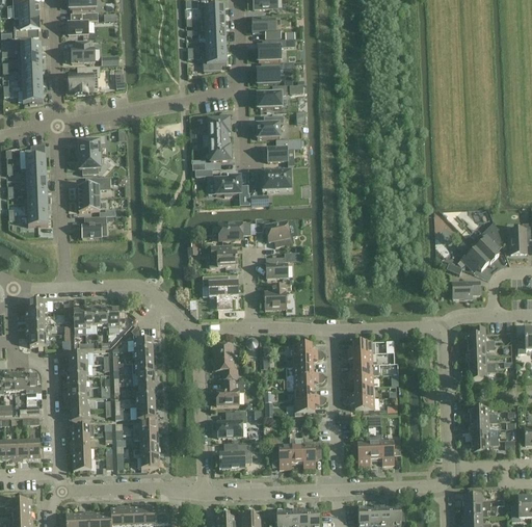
[(12,0),(14,16),(40,15),(38,1),(31,1),(31,0),(12,0)]
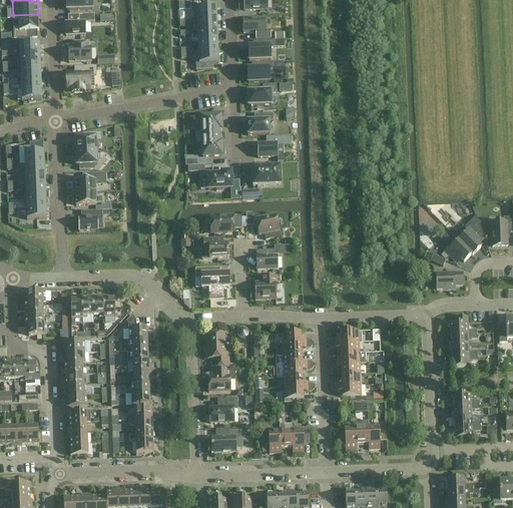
[(194,16),(216,15),(216,4),(193,5),(193,6),(194,16)]
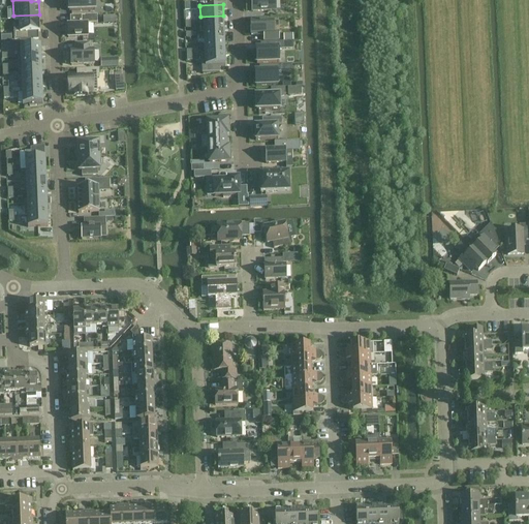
[(67,20),(68,33),(88,32),(87,20),(97,19),(97,11),(70,12),(70,20),(67,20)]
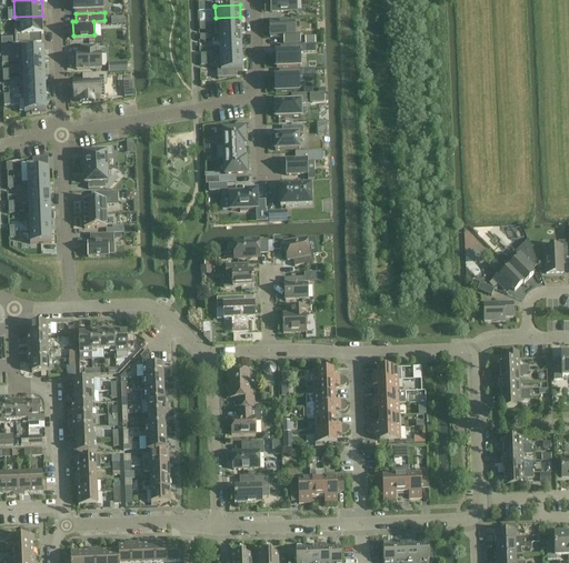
[(42,30),(42,16),(15,17),(20,17),(21,28),(16,28),(16,39),(21,39),(21,46),(36,44),(36,38),(41,38),(41,30),(42,30)]
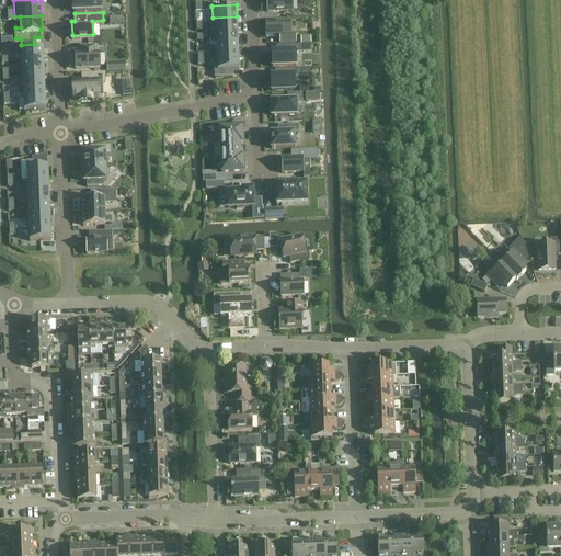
[(237,16),(213,18),(213,30),(238,29),(237,16)]
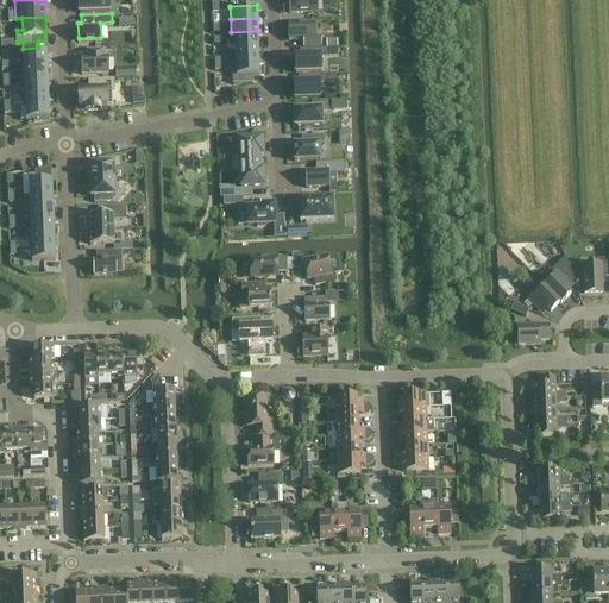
[(286,20),(287,36),(301,35),(301,42),(319,42),(318,32),(313,32),(313,19),(286,20)]
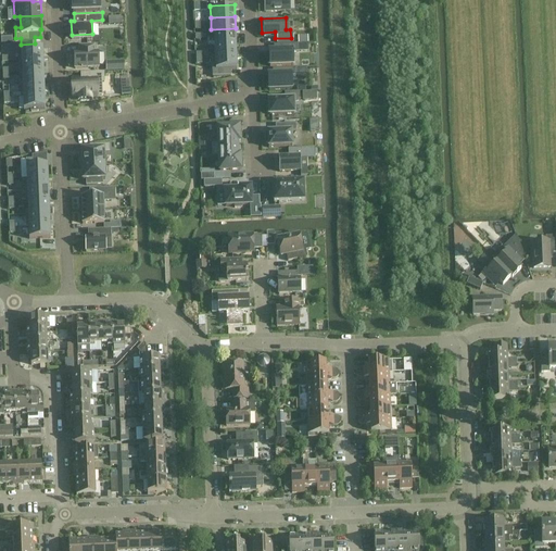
[(214,41),(236,40),(236,28),(211,29),(214,29),(214,41)]
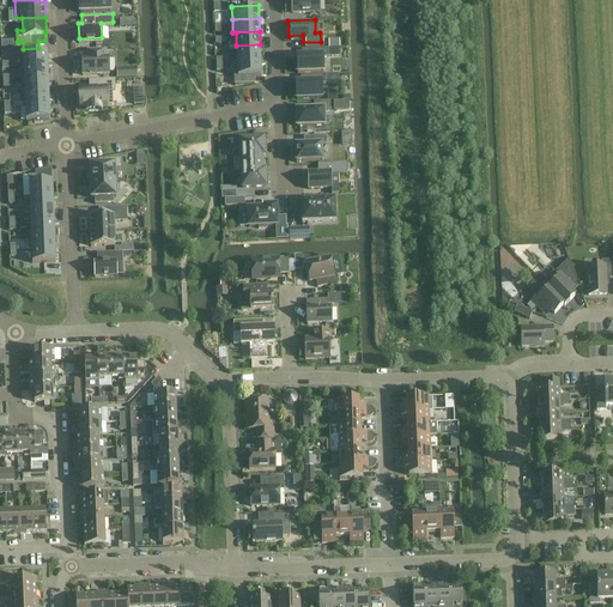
[(297,66),(297,68),(323,67),(322,53),(326,53),(326,43),(302,44),(302,46),(303,46),(304,52),(297,53),(297,55),(295,55),(295,66),(297,66)]
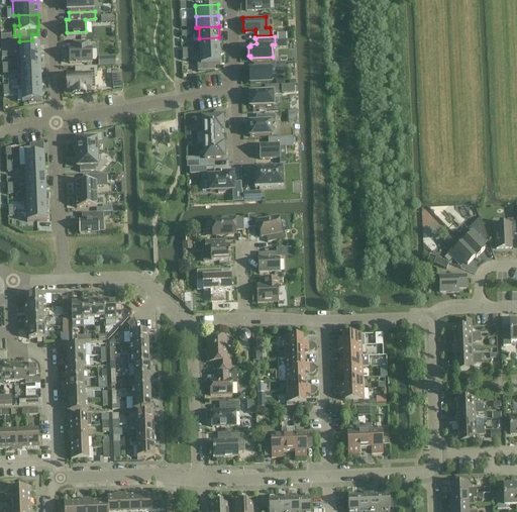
[(219,48),(219,37),(199,38),(200,48),(197,49),(219,48)]
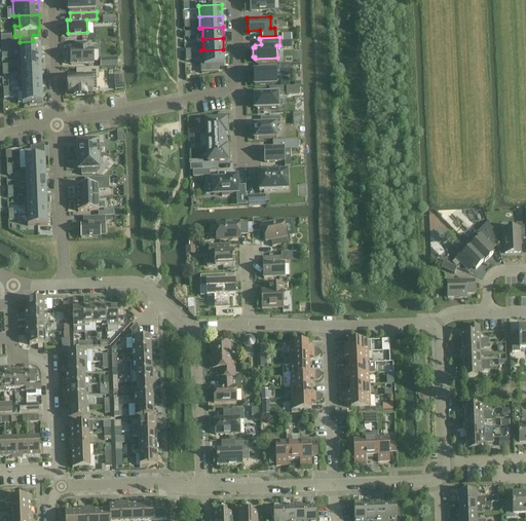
[(70,46),(71,61),(94,60),(92,45),(89,45),(89,39),(75,40),(75,46),(70,46)]
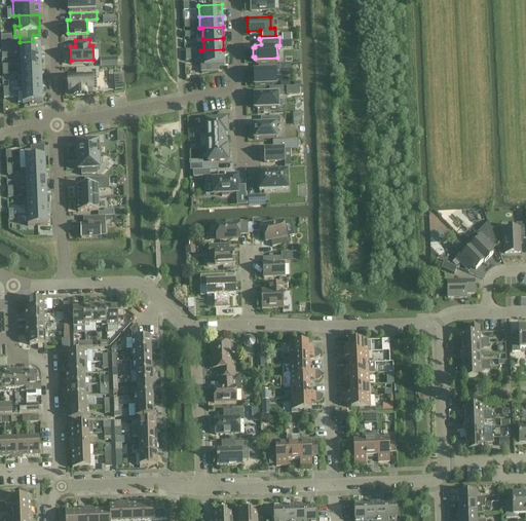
[(21,53),(40,53),(40,41),(33,41),(20,42),(21,53)]
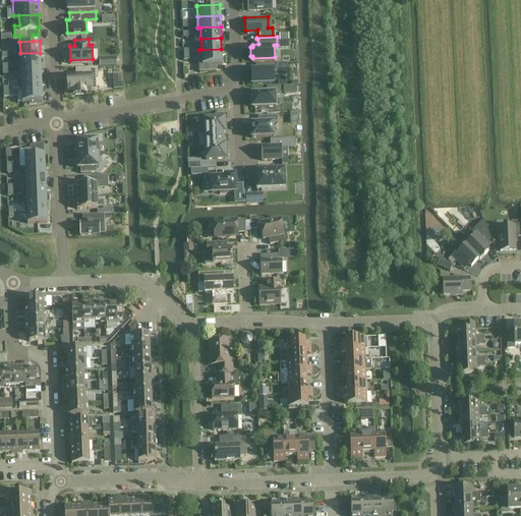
[(221,49),(198,50),(199,67),(216,67),(216,61),(222,60),(221,49)]
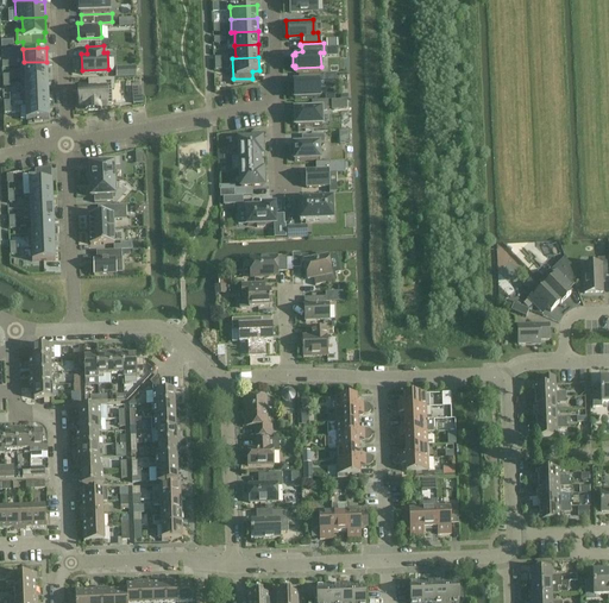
[(24,75),(48,75),(46,62),(24,62),(20,63),(22,76),(24,75)]
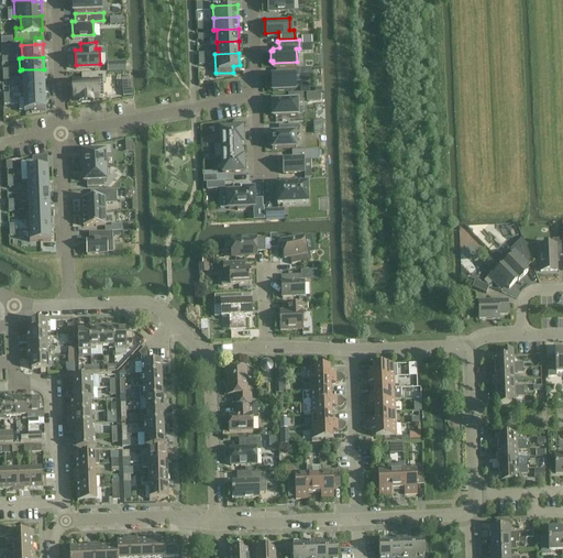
[(107,58),(108,67),(117,67),(117,57),(107,58)]
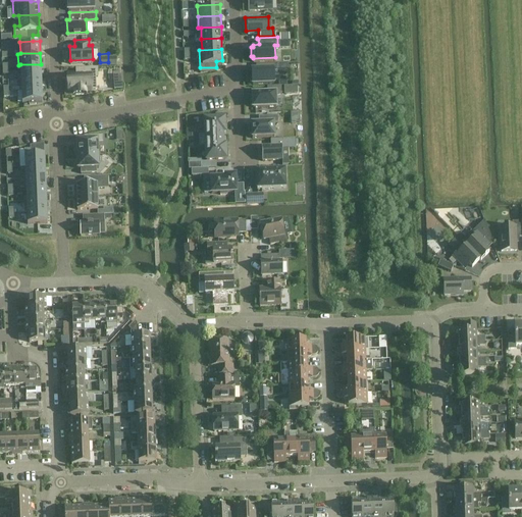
[(252,79),(252,81),(273,80),(273,66),(277,65),(277,60),(255,60),(255,61),(257,61),(257,66),(251,67),(251,69),(249,69),(250,79),(252,79)]
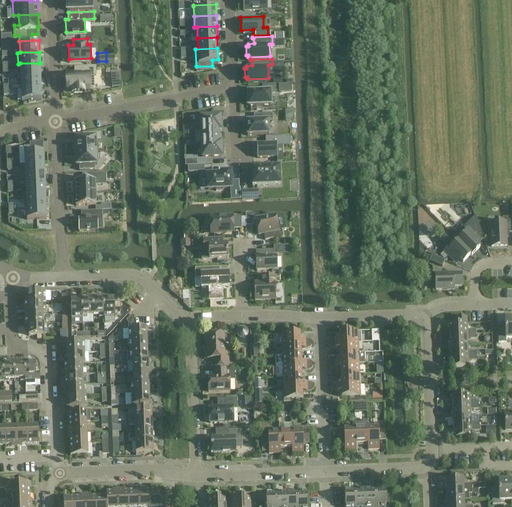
[(20,63),(21,74),(40,74),(40,63),(20,63)]
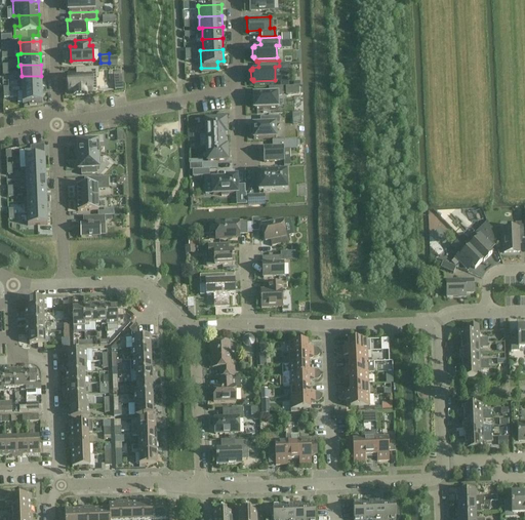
[(69,86),(69,88),(75,88),(75,91),(88,90),(88,87),(93,87),(93,86),(98,86),(98,73),(101,73),(101,65),(81,66),(82,73),(69,74),(69,76),(67,76),(68,86),(69,86)]
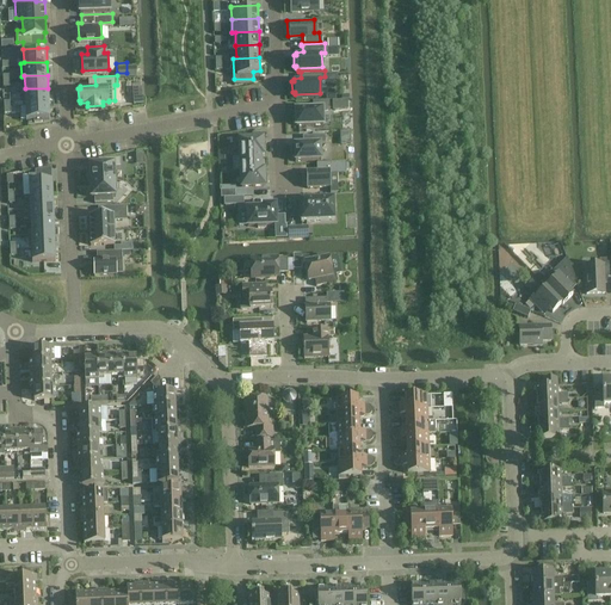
[(22,90),(23,103),(25,102),(49,102),(48,88),(25,88),(22,90)]
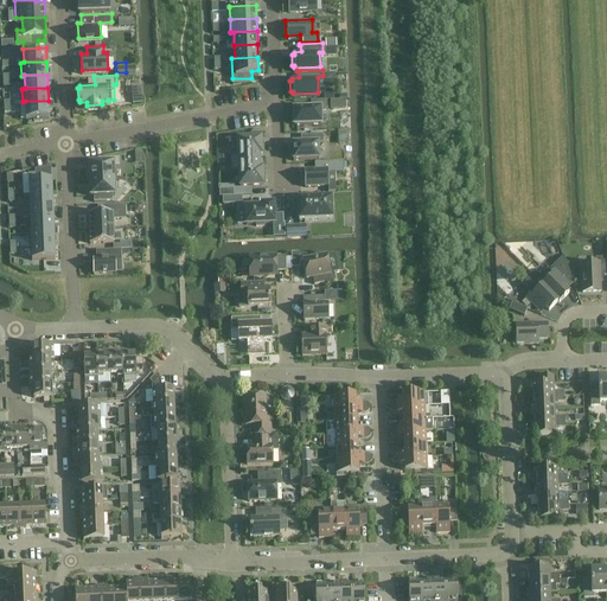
[(321,120),(320,104),(327,104),(327,95),(325,95),(311,96),(311,104),(294,106),(294,108),(291,108),(292,117),(294,117),(294,121),(321,120)]
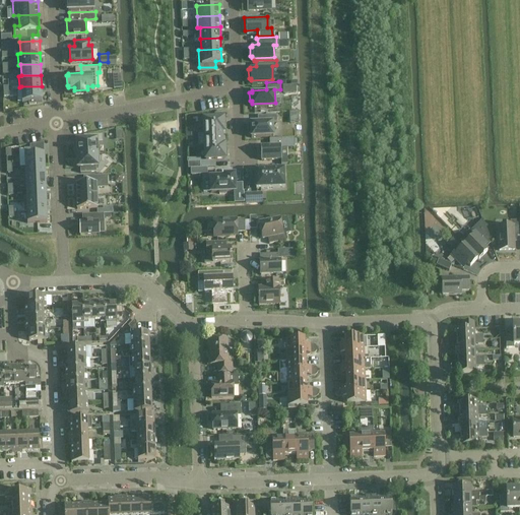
[(285,81),(282,81),(282,89),(297,89),(296,81),(285,81)]
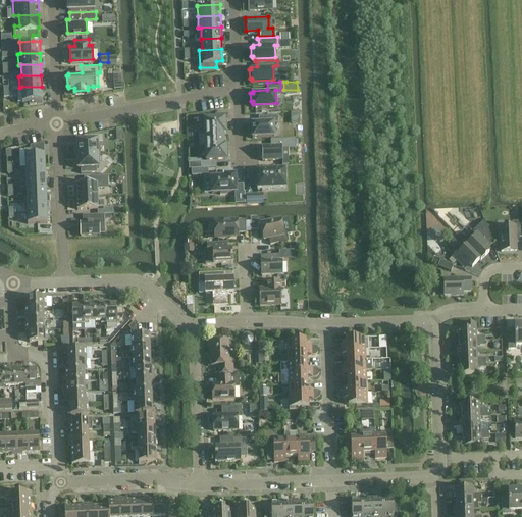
[(42,87),(21,87),(22,99),(42,98),(42,87)]
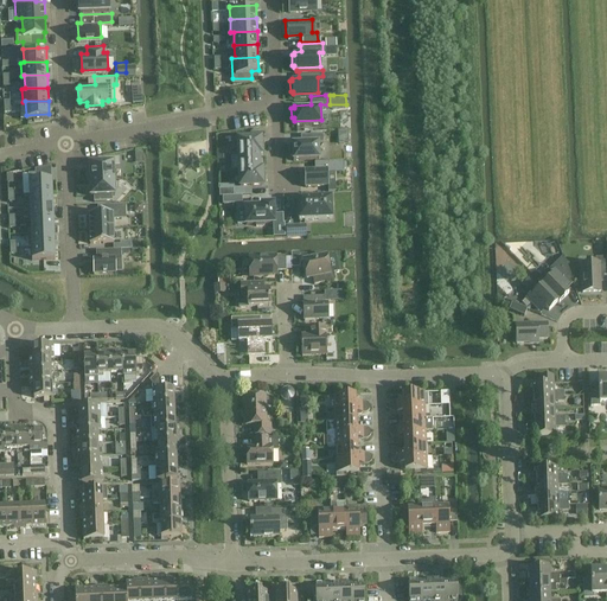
[(337,126),(338,139),(349,139),(347,126),(337,126)]
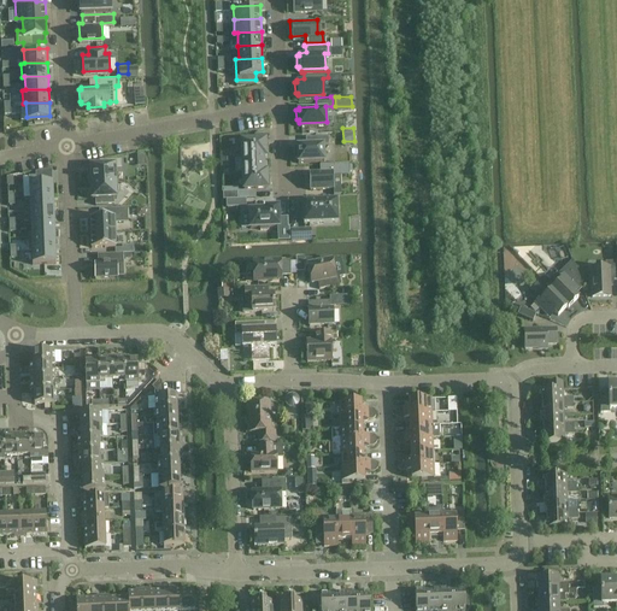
[(297,144),(294,144),(295,154),(298,153),(298,159),(324,158),(323,141),(328,141),(328,133),(310,133),(310,141),(306,141),(297,142),(297,144)]
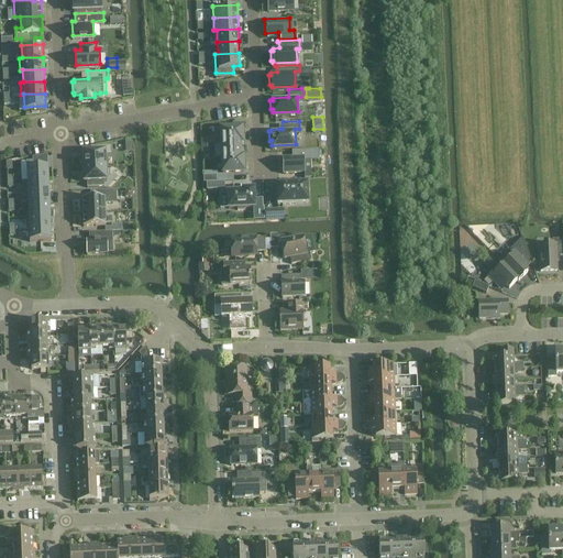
[(222,141),(214,142),(214,148),(240,146),(239,139),(242,139),(241,126),(221,126),(222,141)]
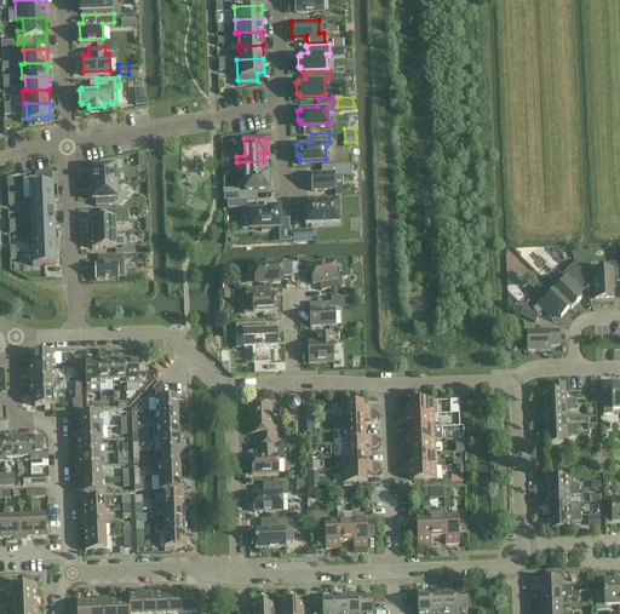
[(91,171),(89,171),(90,179),(91,179),(116,178),(116,165),(121,165),(121,156),(101,158),(101,162),(91,162),(91,171)]
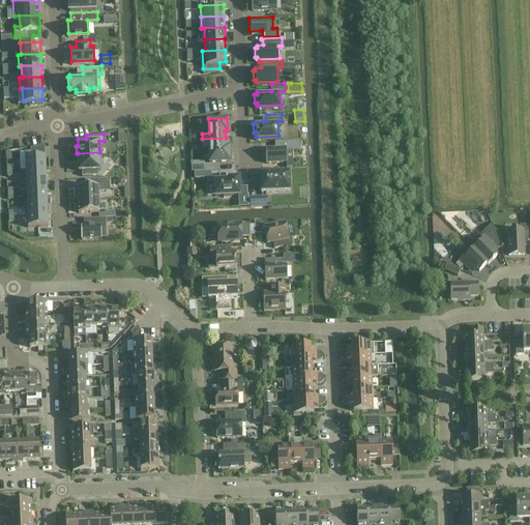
[(275,144),(265,145),(266,159),(287,158),(287,164),(293,164),(292,147),(300,147),(300,137),(275,138),(275,144)]
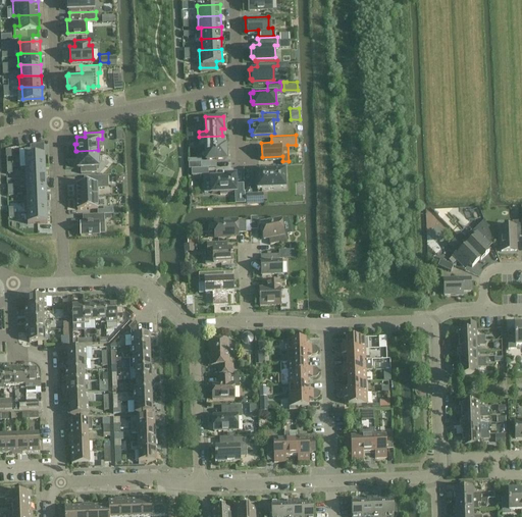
[(222,136),(199,137),(199,142),(206,142),(207,156),(225,155),(224,143),(222,143),(222,136)]
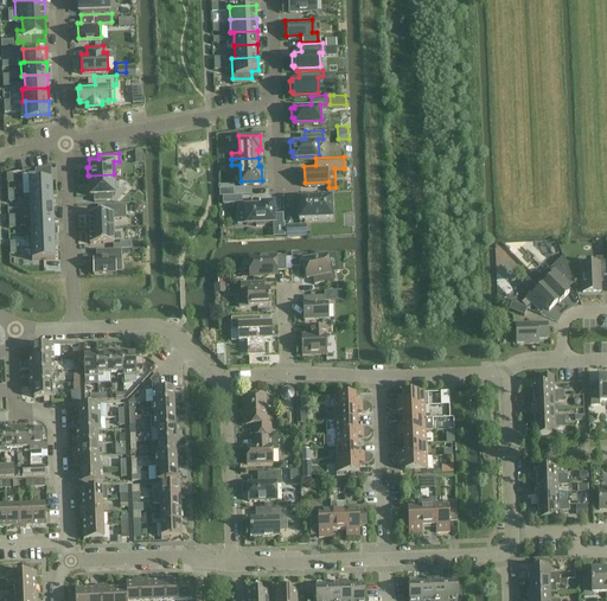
[(36,170),(29,170),(29,190),(52,189),(51,176),(51,161),(36,164),(36,170)]
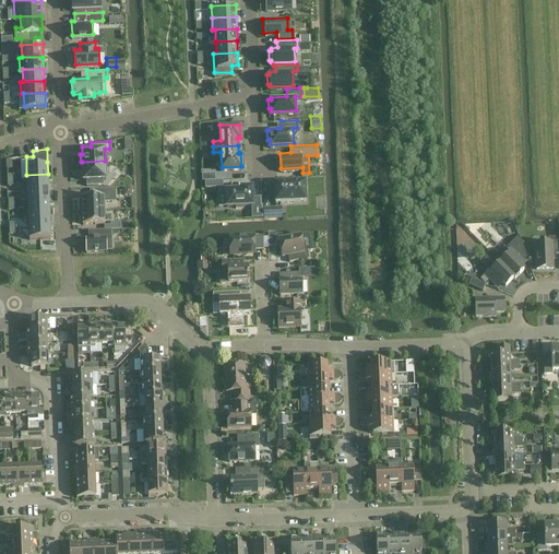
[(82,162),(83,177),(86,176),(86,181),(103,181),(103,176),(106,176),(105,161),(82,162)]
